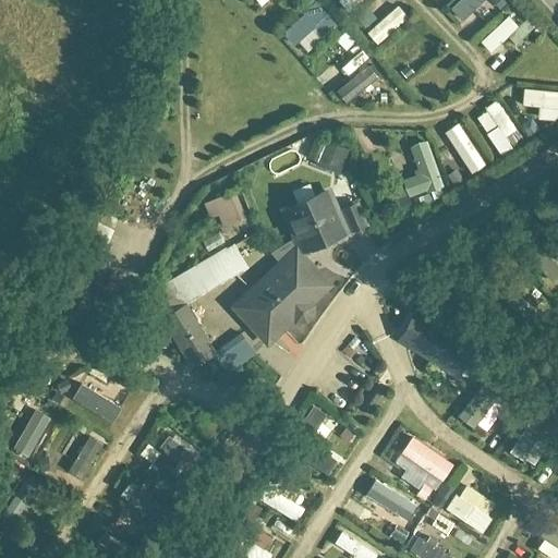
[(329,190),(286,208),(302,246),(346,228),(329,190)]
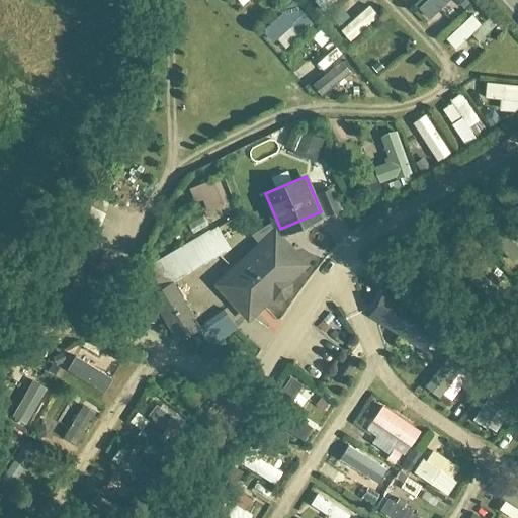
[(206,232),(139,271),(151,292),(154,290),(171,280),(219,253),(206,232)]
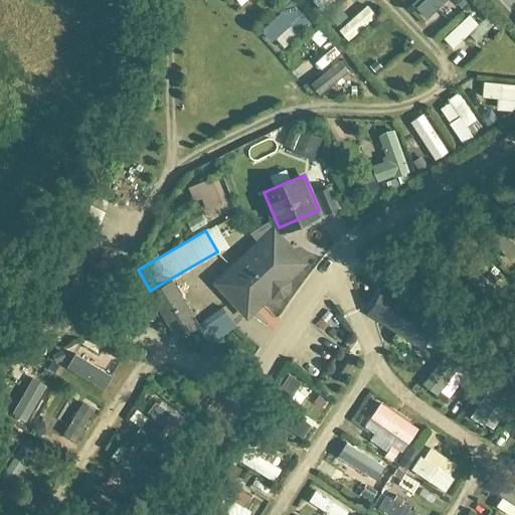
[(274,230),(218,281),(247,312),(272,290),(275,292),(282,293),(287,288),(287,281),(284,278),(302,262),(274,230)]
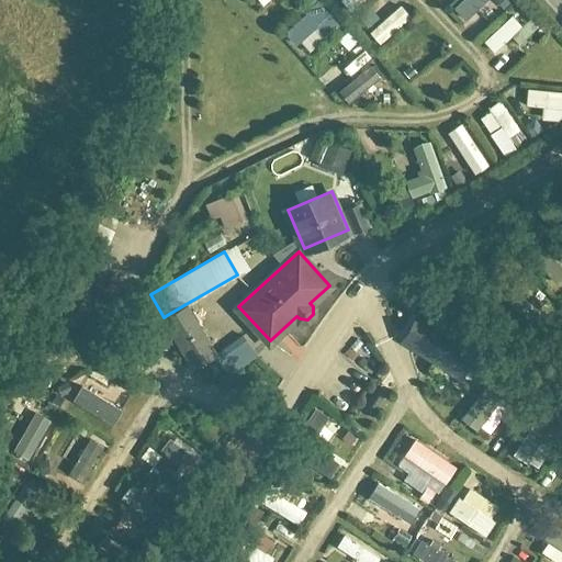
[(167,315),(197,367),(215,356),(186,304),(167,315)]
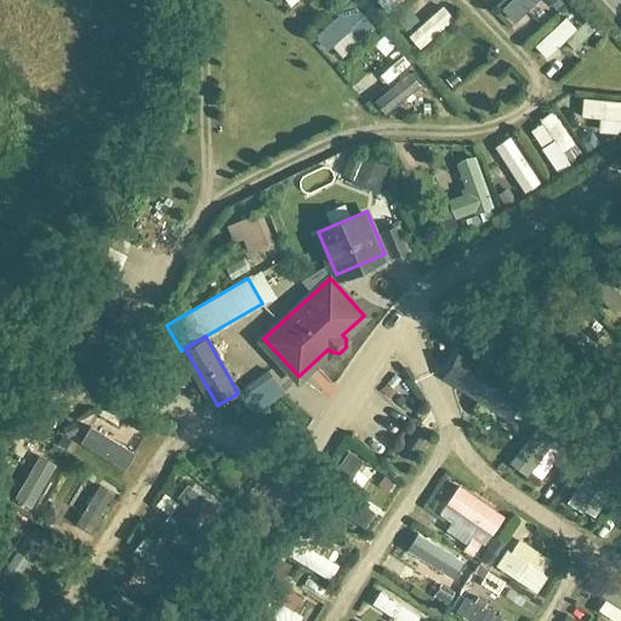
[(268,370),(238,393),(252,412),(284,389),(268,370)]
